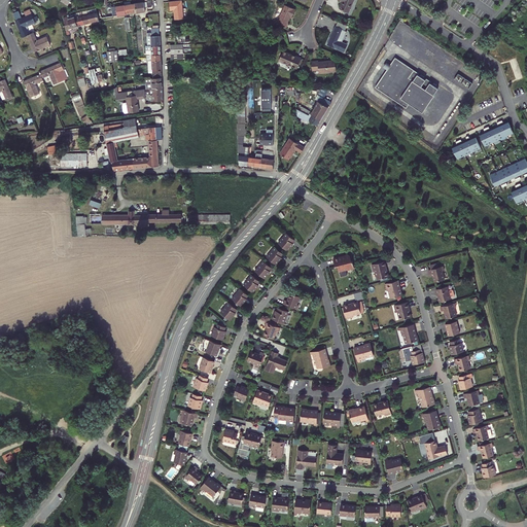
[(145,0),(146,2),(137,3),(139,12),(147,10),(146,7),(153,6),(151,0),(145,0)]
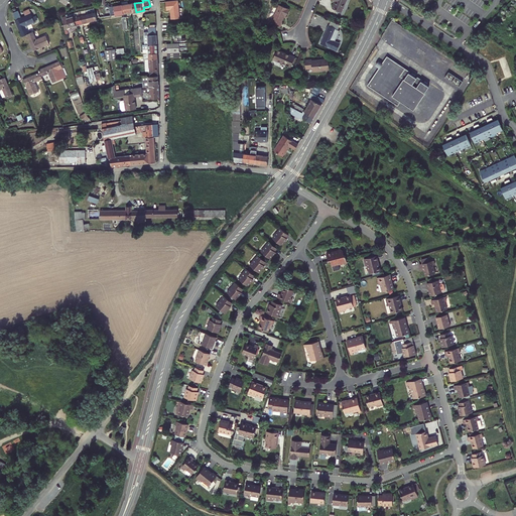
[(168,9),(172,9),(173,18),(184,17),(183,7),(180,7),(178,0),(175,0),(167,1),(168,9)]
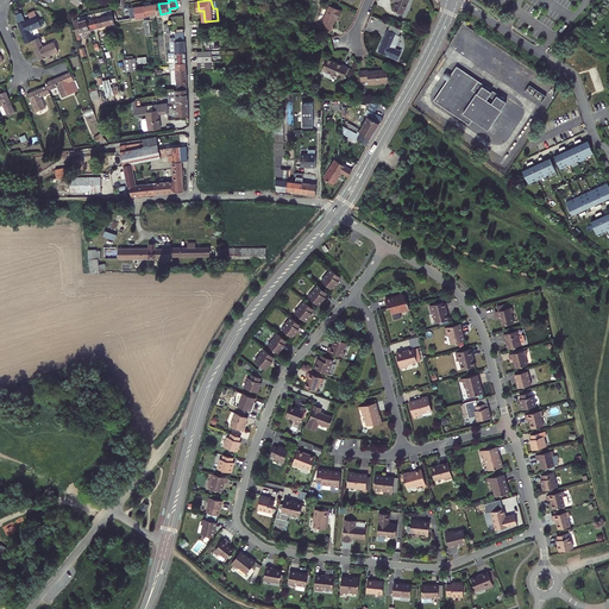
[(394,12),(403,16),(409,0),(391,0),(397,2),(394,12)]
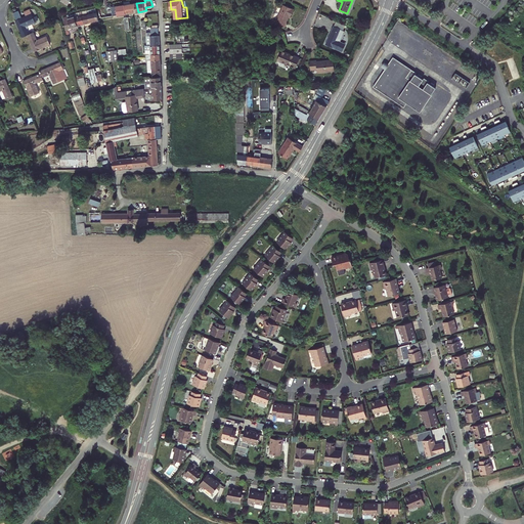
[(127,14),(138,12),(136,3),(129,4),(125,5),(127,14)]
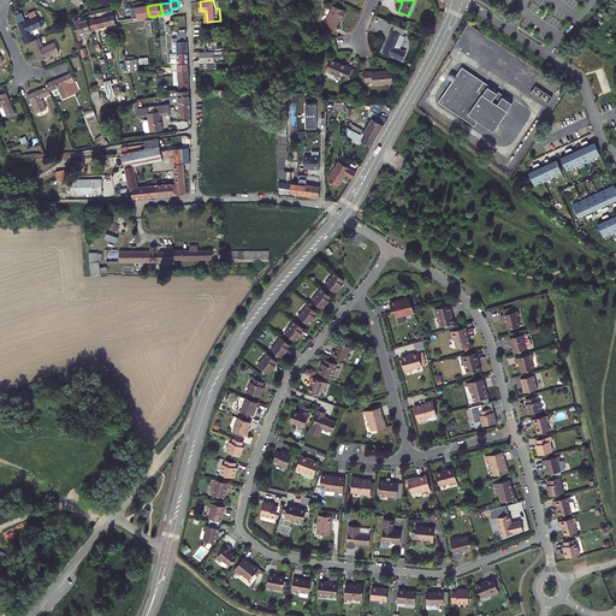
[(134,9),(135,19),(149,17),(147,6),(134,9)]
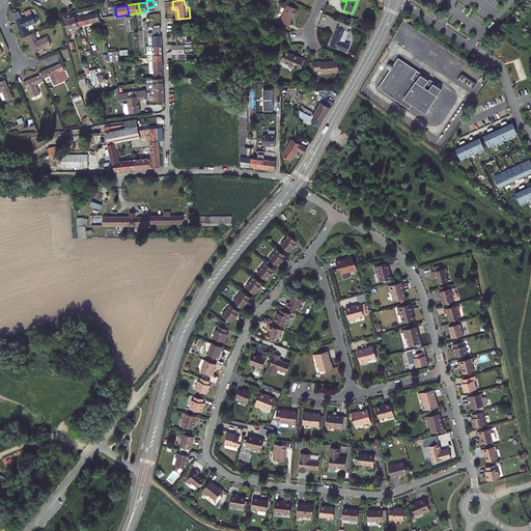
[(295,17),(297,18),(300,10),(287,6),(280,24),(291,29),(294,24),(291,23),(295,17)]
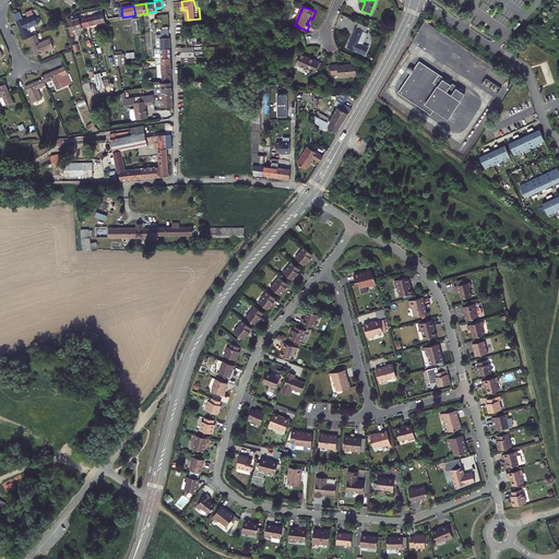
[(99,10),(95,11),(98,25),(107,23),(105,13),(100,13),(99,10)]
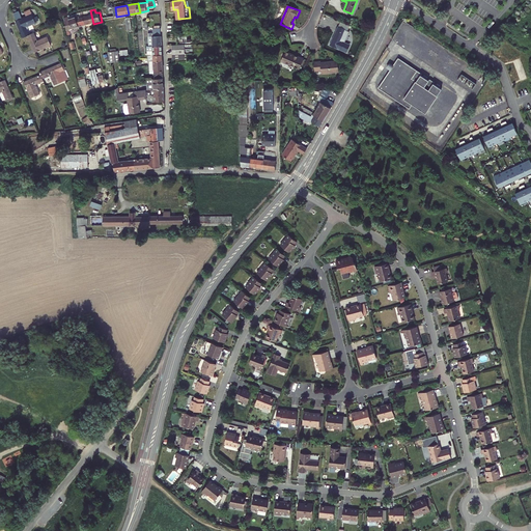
[(85,15),(87,25),(93,24),(90,10),(86,11),(87,15),(85,15)]
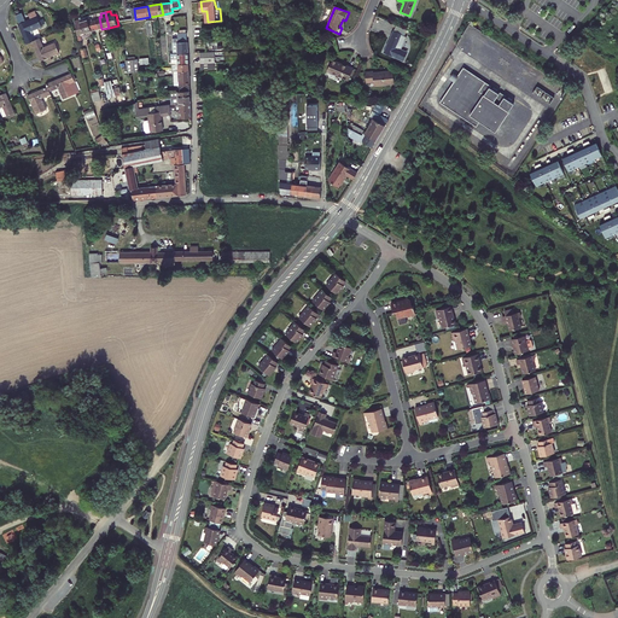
[(101,29),(99,17),(98,13),(91,15),(91,18),(94,30),(101,29)]
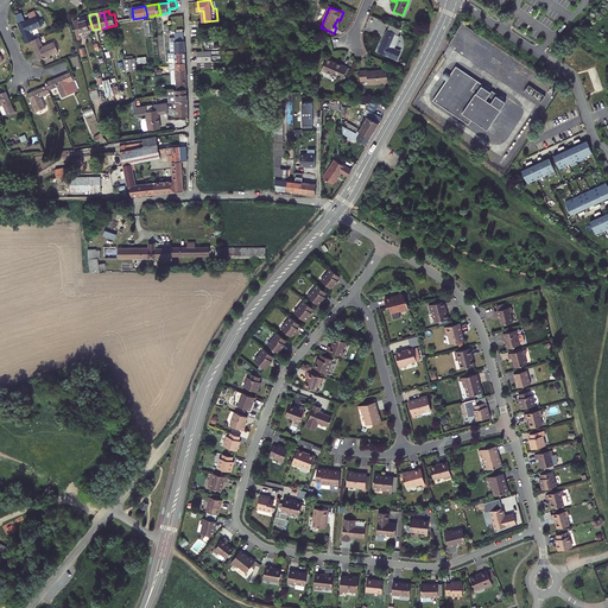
[(27,44),(32,42),(35,40),(31,32),(43,27),(38,16),(19,24),(27,44)]
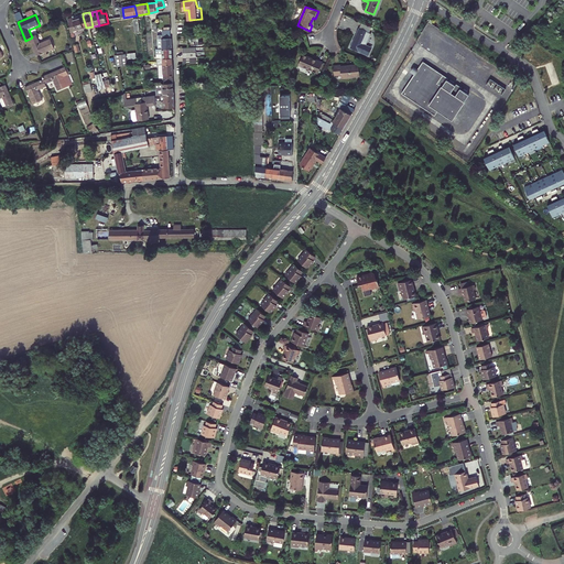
[(73,31),(86,28),(83,17),(77,18),(76,15),(72,17),(73,31)]
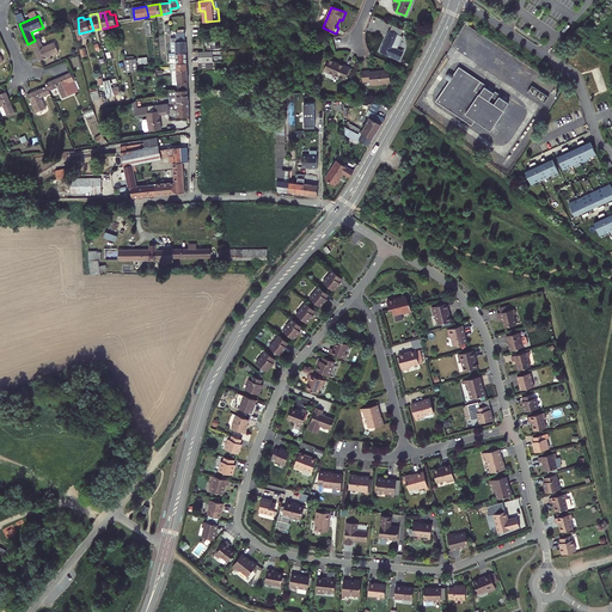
[(403,41),(399,38),(401,35),(392,31),(383,51),(397,57),(403,41)]
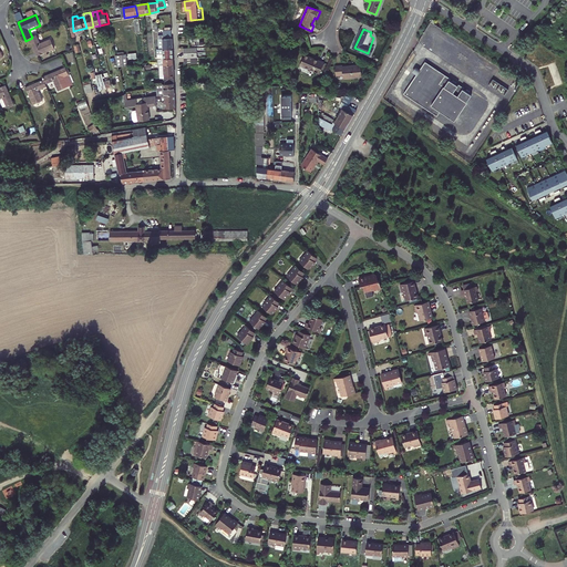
[(163,33),(163,35),(157,35),(158,50),(173,49),(172,38),(171,38),(171,30),(163,30),(163,33)]
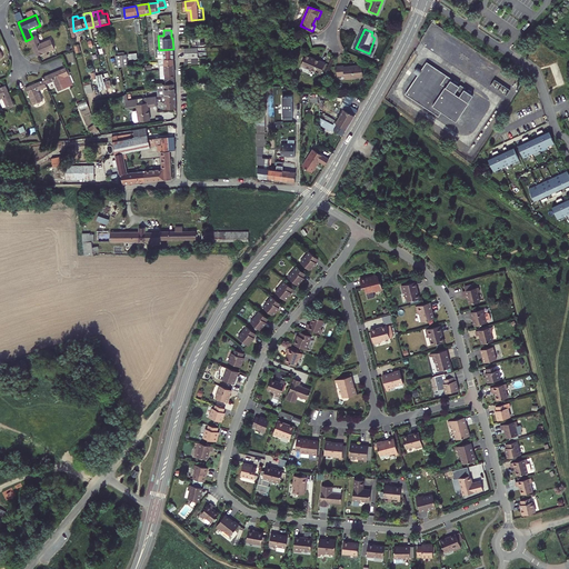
[(38,36),(32,38),(30,39),(38,57),(55,50),(50,39),(41,42),(38,36)]
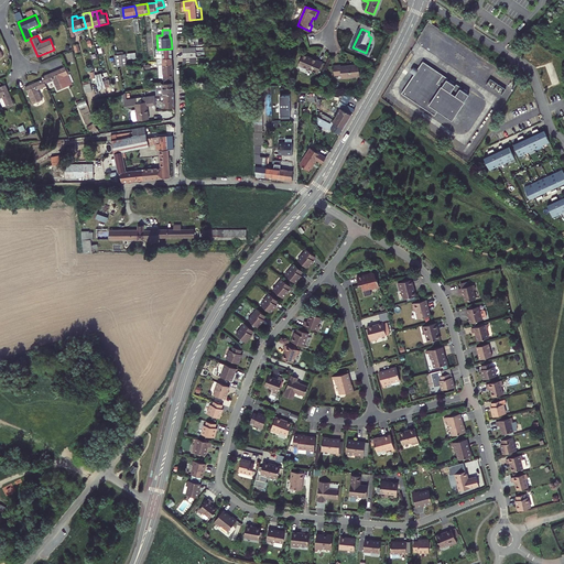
[(127,51),(116,52),(117,64),(127,64),(127,51)]
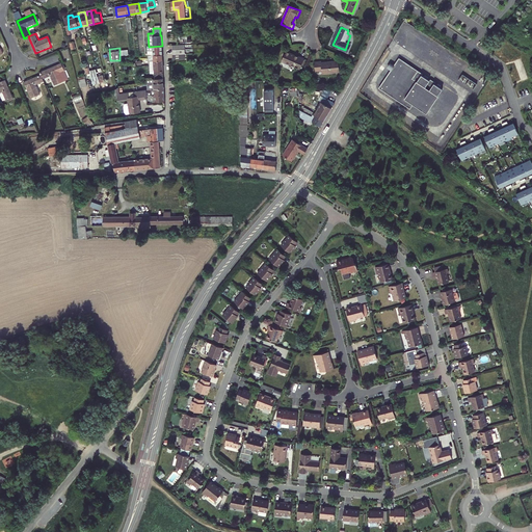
[(301,69),(306,58),(287,52),(283,62),(301,69)]
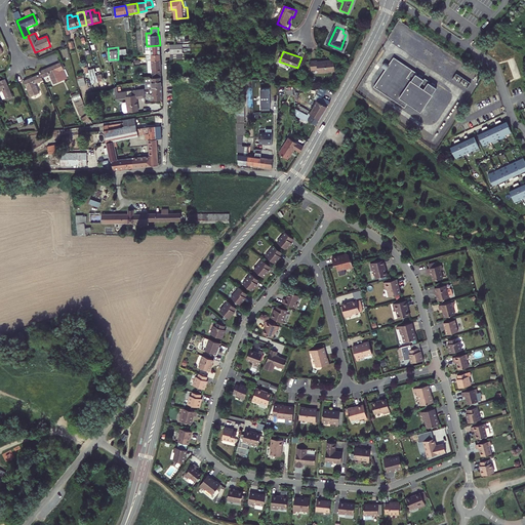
[(385,69),(372,86),(403,107),(406,103),(419,112),(432,94),(431,94),(436,87),(428,82),(429,81),(423,78),(423,79),(414,73),(415,72),(393,56),(388,64),(385,69)]
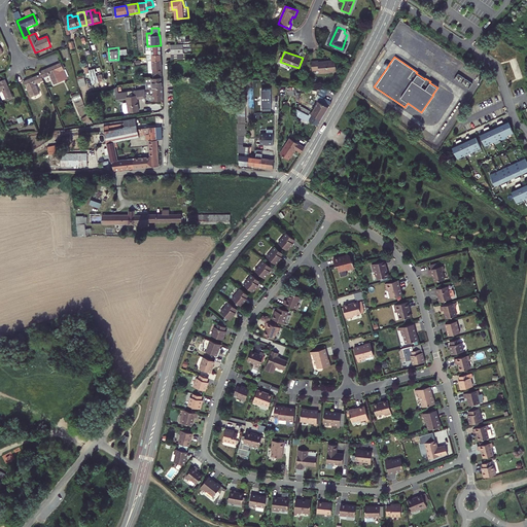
[(156,78),(159,78),(162,78),(161,60),(152,60),(152,69),(155,69),(156,78)]
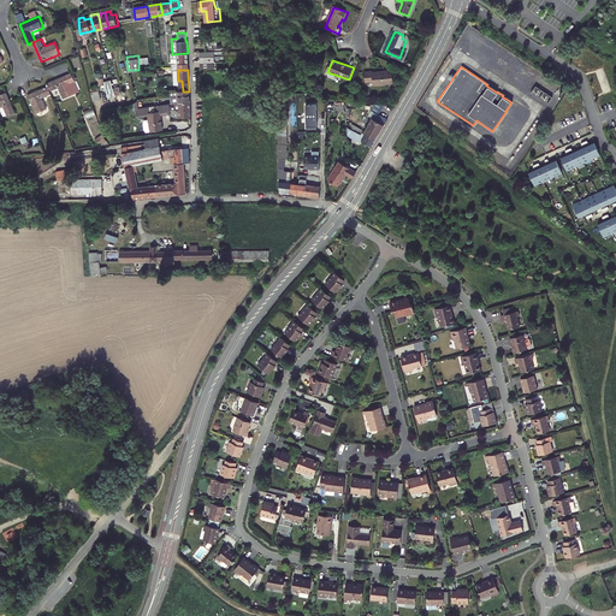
[(395,84),(394,70),(367,70),(367,80),(375,80),(375,84),(395,84)]
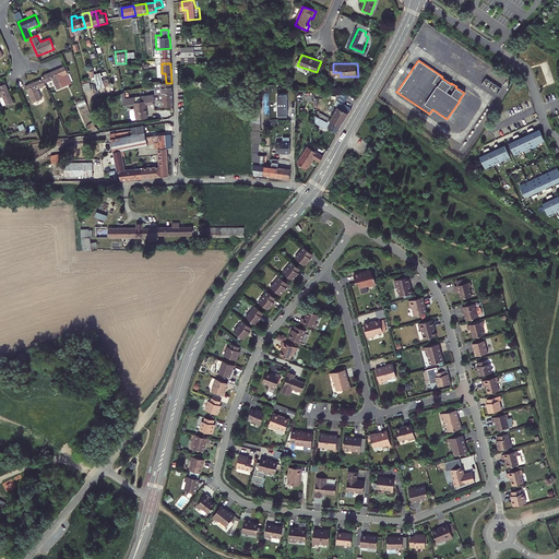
[(72,83),(66,67),(44,75),(45,79),(46,82),(54,79),(58,90),(72,83)]
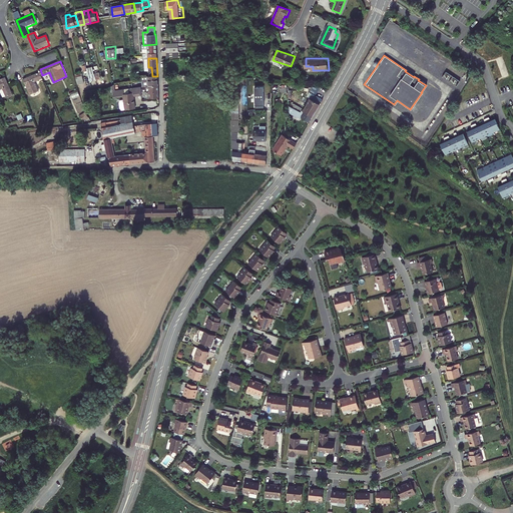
[(126,68),(125,65),(120,66),(120,69),(121,80),(129,79),(129,74),(132,74),(131,68),(126,68)]
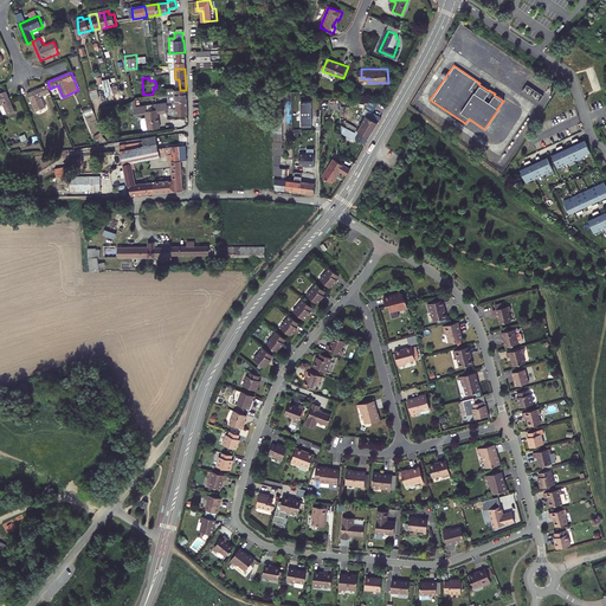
[(105,82),(109,97),(116,96),(113,81),(105,82)]
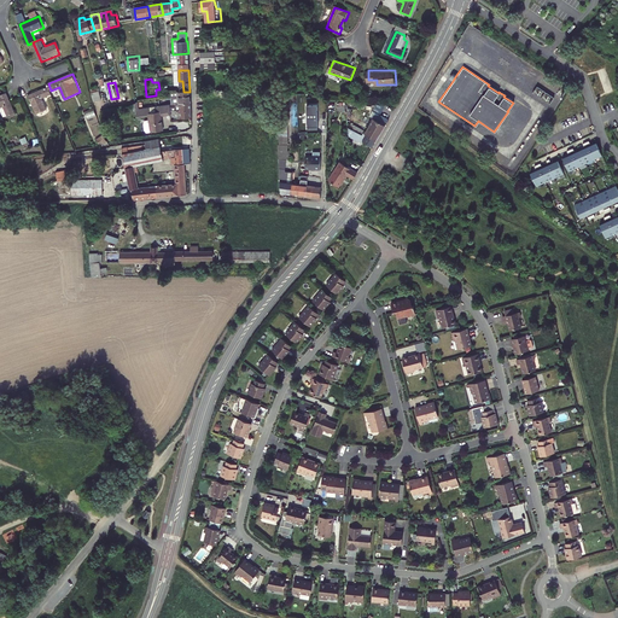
[(53,95),(51,91),(50,87),(29,95),(38,114),(48,109),(44,99),(53,95)]
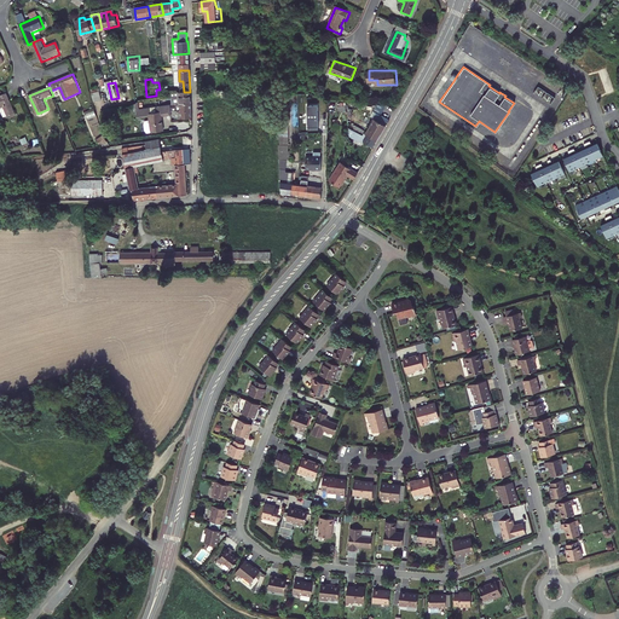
[(106,99),(103,91),(93,93),(97,103),(106,99)]
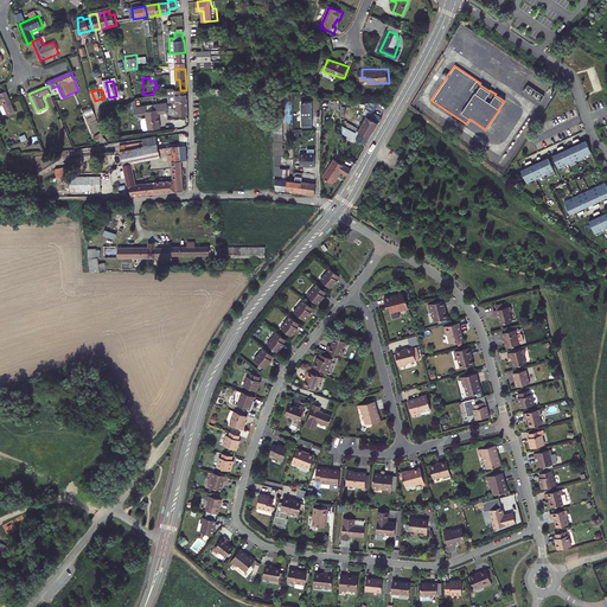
[(13,110),(6,93),(0,94),(0,106),(2,106),(6,114),(13,110)]
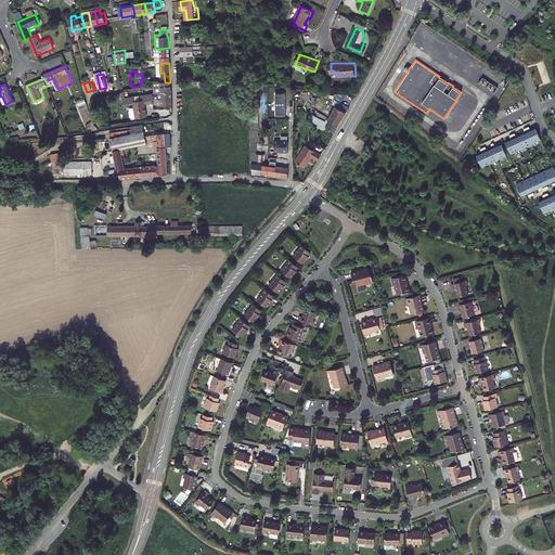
[(130,116),(132,118),(146,116),(144,103),(154,102),(154,100),(154,92),(141,94),(141,100),(137,101),(136,95),(125,97),(124,91),(120,91),(123,105),(133,104),(134,107),(131,108),(129,112),(130,116)]
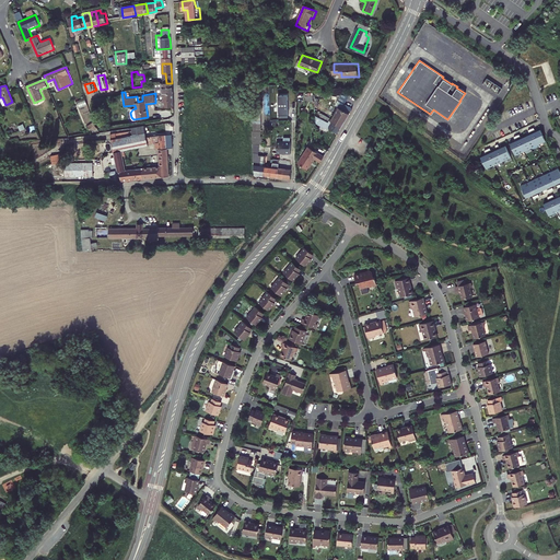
[(280,93),(280,113),(289,113),(289,107),(290,107),(290,93),(280,93)]
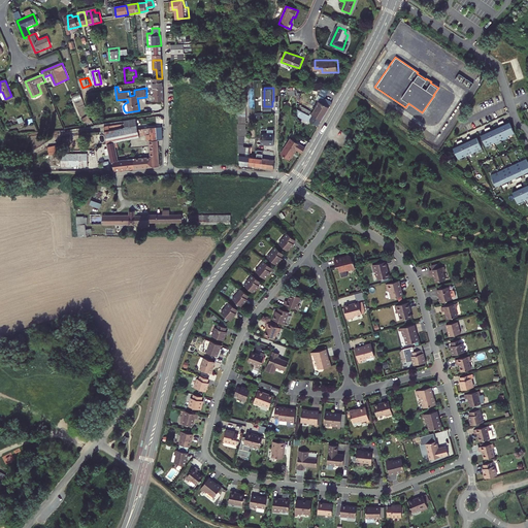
[(323,121),(333,103),(323,97),(314,112),(304,107),(303,109),(302,110),(310,116),(311,116),(312,114),(323,121)]
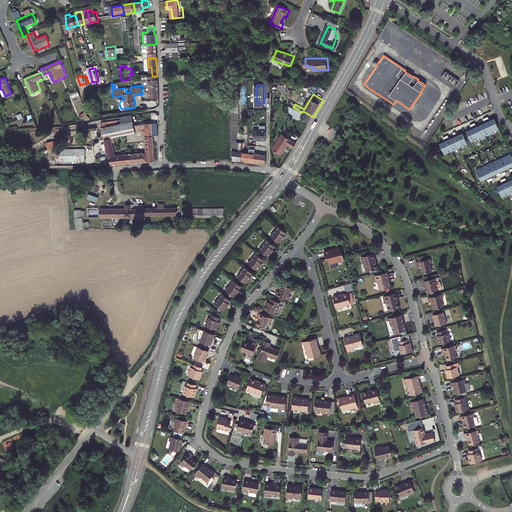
[(303,111),(302,112),(301,112),(299,116),(310,122),(313,117),(303,111)]
